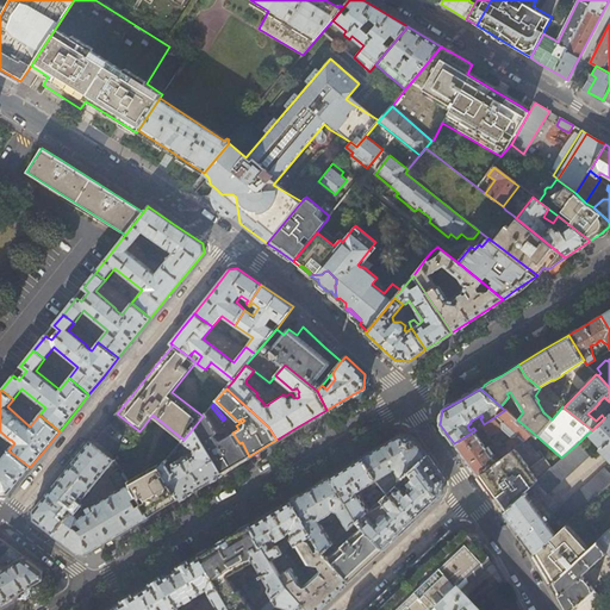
[(232,433),(228,436),(225,431),(217,437),(216,435),(218,434),(207,416),(211,412),(219,423),(223,421),(211,406),(203,416),(195,425),(222,472),(235,465),(249,456),(242,442),(240,443),(232,433)]
